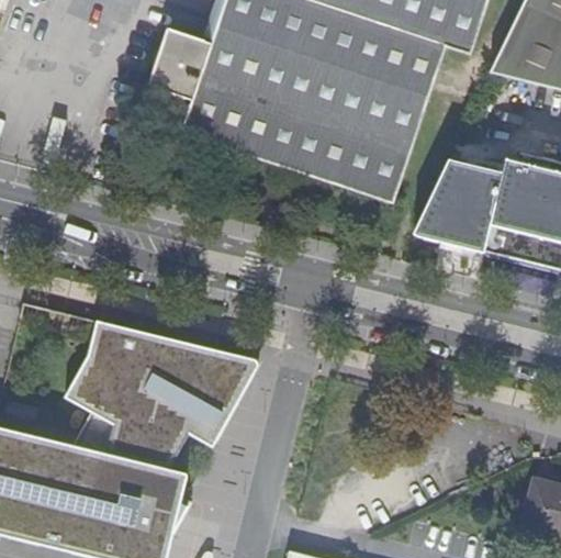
[(227,0),(213,43),(174,30),(156,82),(194,95),(183,130),(394,200),(447,43),(470,51),(486,0),(227,0)]
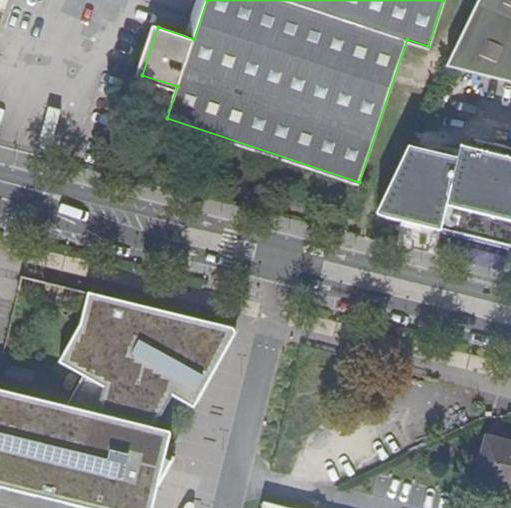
[(477,0),(448,61),(510,77),(510,156),(484,149),(461,144),(458,156),(409,143),(377,210),(381,213),(510,245),(510,0),(477,0)]
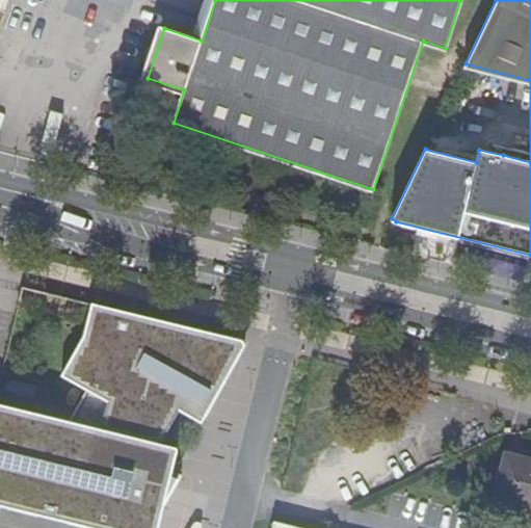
[(243,340),(90,302),(81,337),(61,374),(83,389),(68,419),(0,402),(0,504),(95,527),(157,527),(163,503),(179,474),(173,472),(176,447),(159,442),(169,425),(192,437),(243,340)]
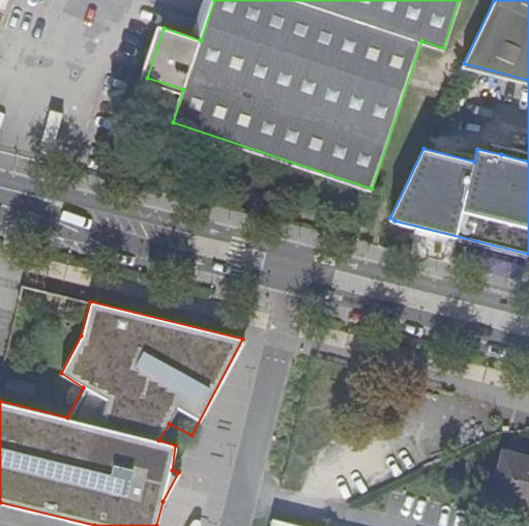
[(528,454),(505,447),(493,494),(528,503),(528,454)]
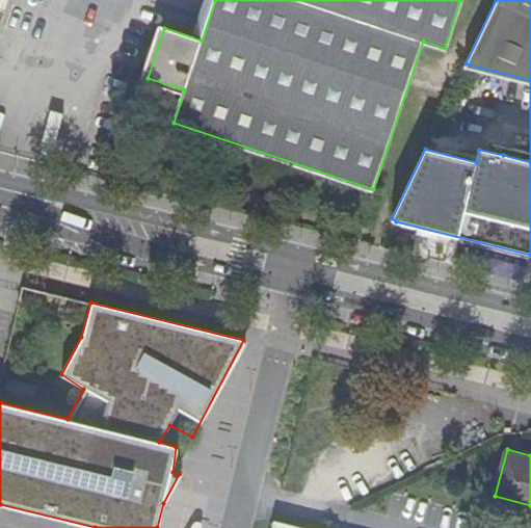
[(315,527),(275,518),(272,527),(315,527)]
